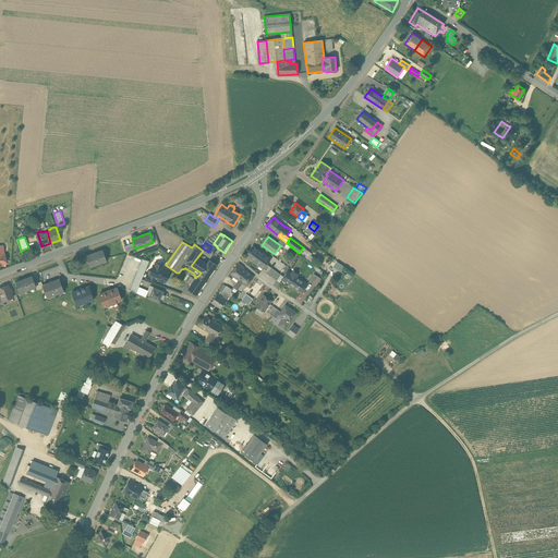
[(133,243),(124,246),(126,252),(135,249),(133,243)]
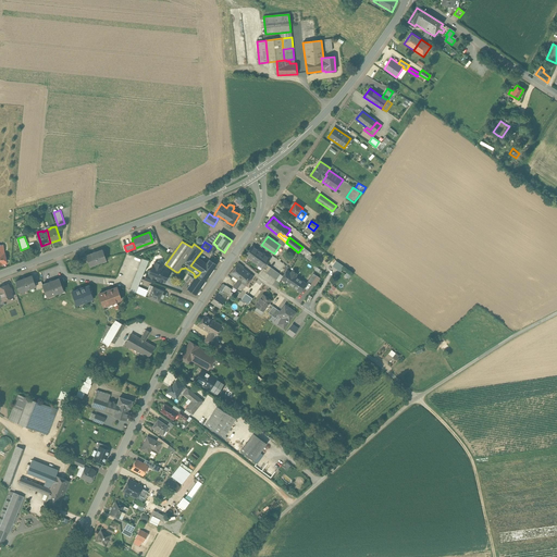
[(217,246),(213,243),(212,244),(213,244),(211,246),(208,251),(213,255),(218,248),(217,247),(217,246)]
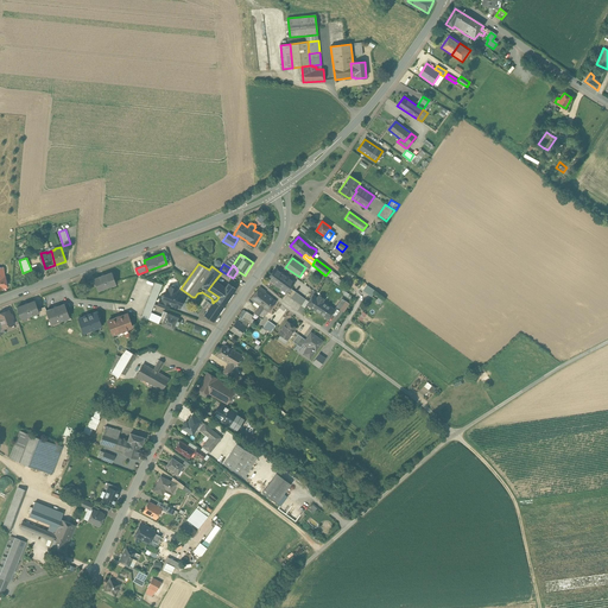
[(295,282),(276,268),(267,279),(286,292),(290,287),(295,282)]
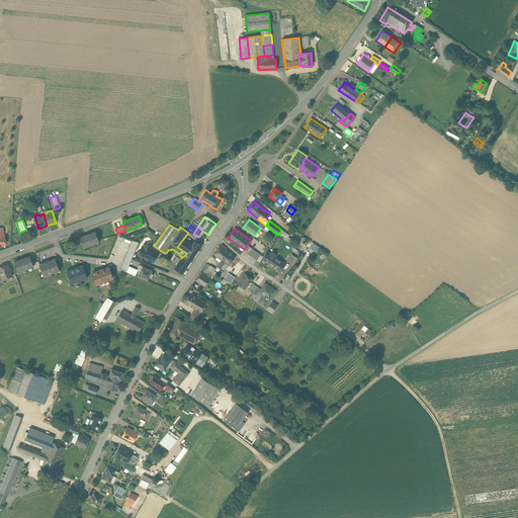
[(281,230),(277,235),(285,241),(289,236),(281,230)]
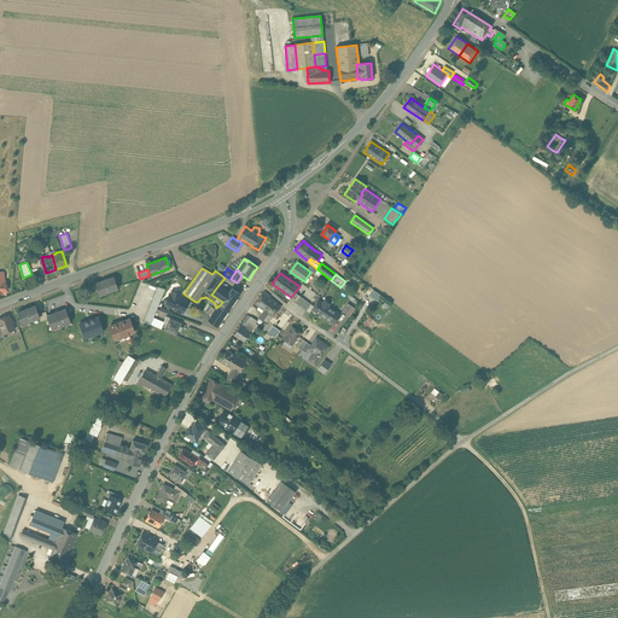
[(114,277),(95,284),(95,285),(98,291),(99,295),(117,289),(114,277)]
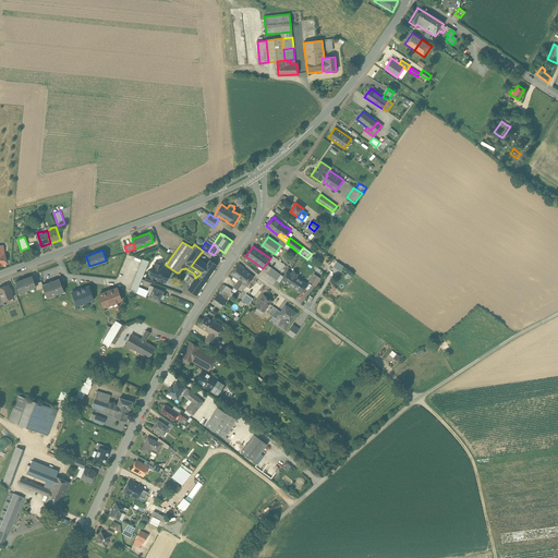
[(86,257),(77,261),(80,266),(88,263),(86,257)]
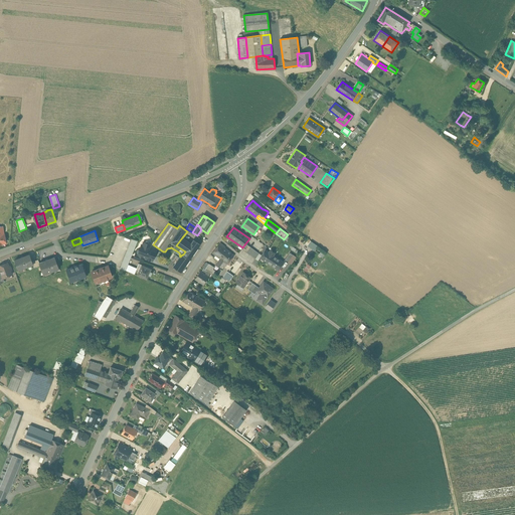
[(182,237),(176,245),(185,251),(183,254),(189,259),(199,244),(193,240),(191,243),(182,237)]
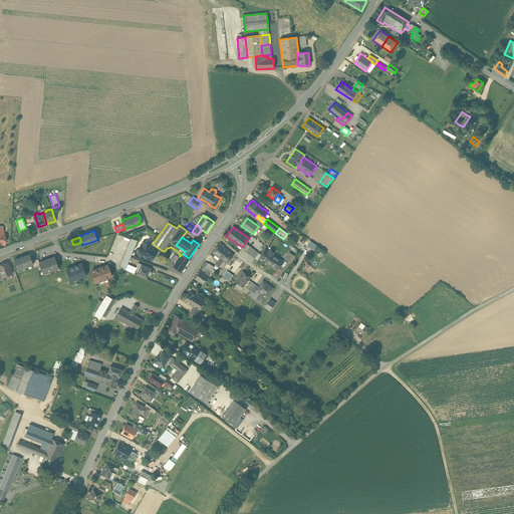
[(132,239),(119,267),(124,269),(125,269),(138,240),(132,239)]
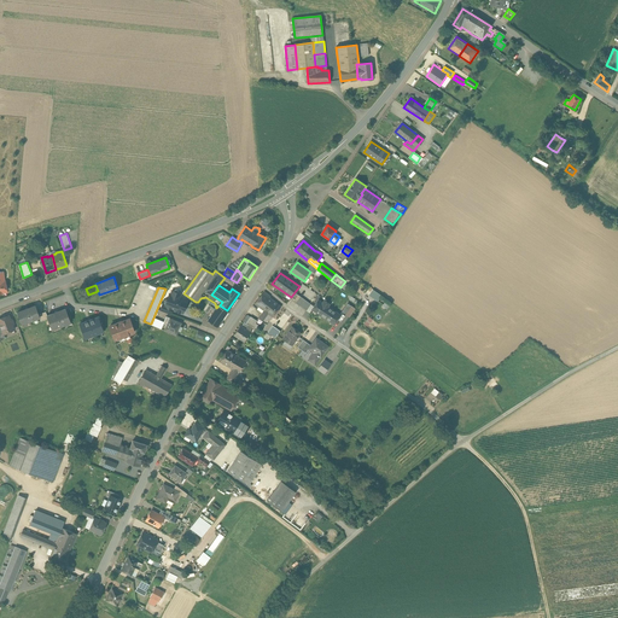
[(373,289),(368,295),(378,301),(382,295),(373,289)]
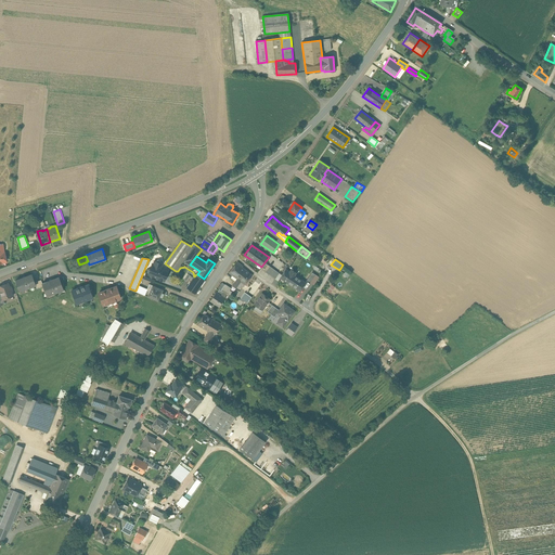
[(156,261),(155,261),(154,265),(152,263),(150,269),(149,269),(147,272),(147,273),(149,273),(149,274),(155,278),(158,279),(162,280),(164,281),(166,275),(167,275),(168,275),(169,272),(168,271),(168,270),(160,267),(162,263),(160,263),(160,262),(160,260),(157,260),(156,260),(156,261)]
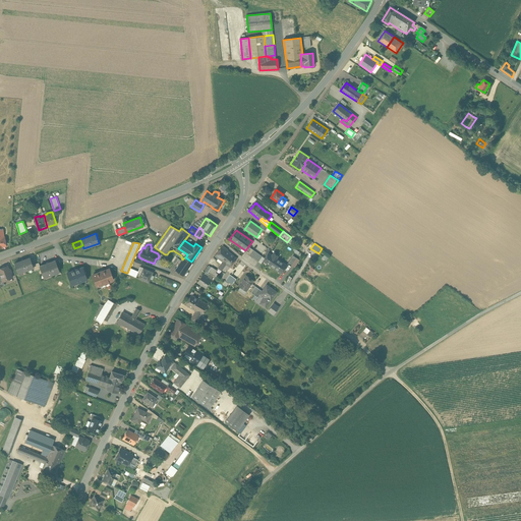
[(228,249),(223,245),(215,256),(223,262),(219,268),(222,270),(226,265),(230,268),(237,258),(227,250),(228,249)]
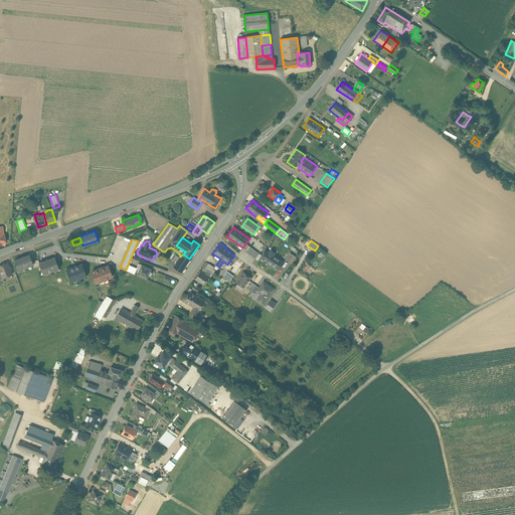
[(259,253),(245,243),(242,247),(241,248),(255,259),(259,253)]
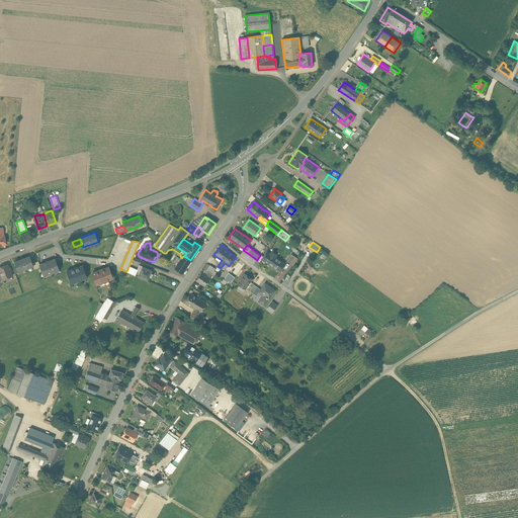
[(270,254),(266,252),(261,259),(269,264),(274,256),(274,257),(276,254),(272,252),(270,254)]
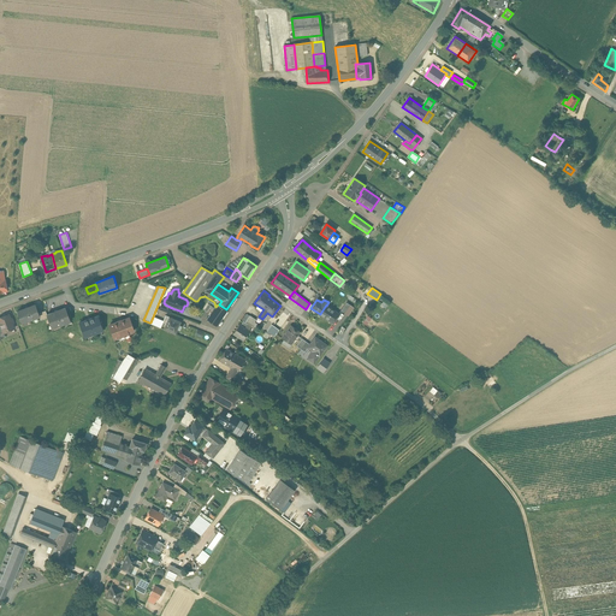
[(347,302),(341,311),(344,313),(350,304),(347,302)]
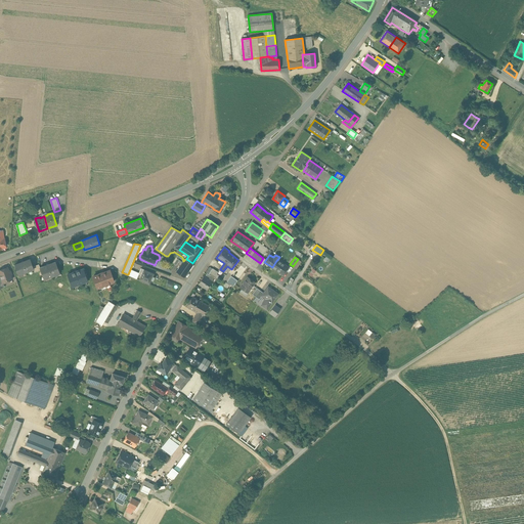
[(30,259),(14,265),(18,274),(33,269),(34,268),(33,266),(30,259)]
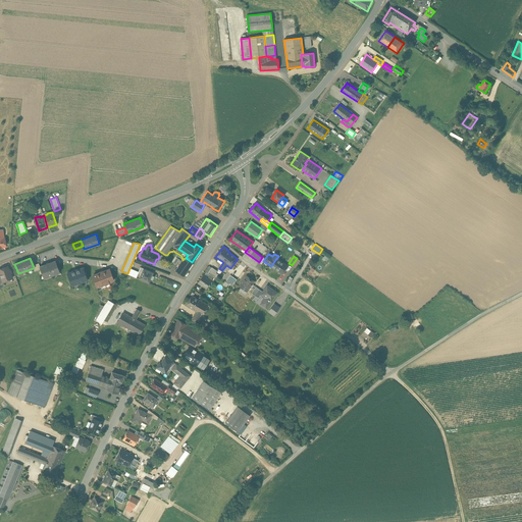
[(183,260),(175,270),(184,275),(192,263),(192,262),(186,258),(185,258),(183,260)]
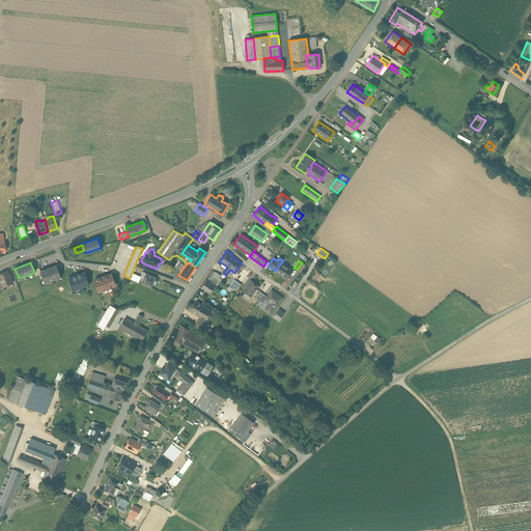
[(281,263),(281,262),(276,271),(287,278),(292,271),(281,263)]
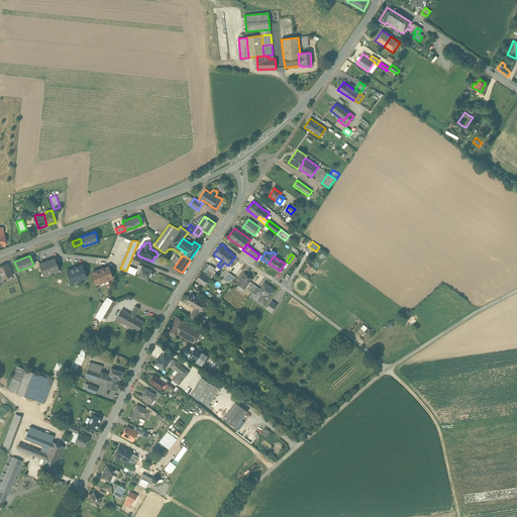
[(39,264),(40,267),(43,276),(59,270),(55,259),(39,264)]
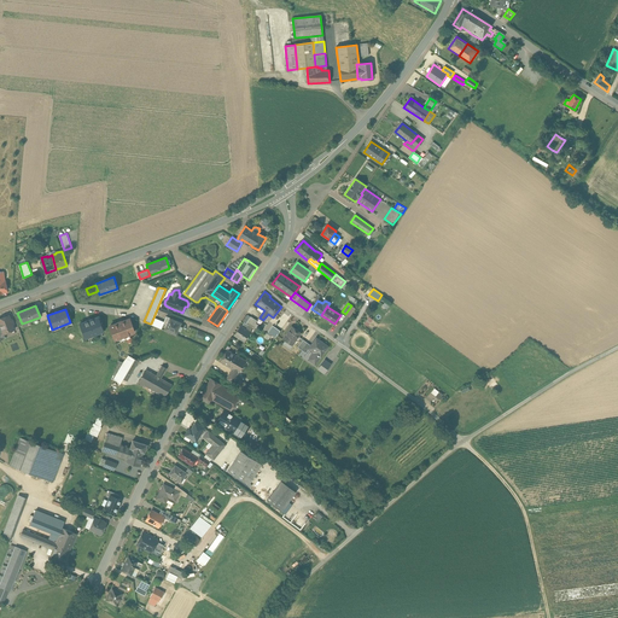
[(9,315),(0,318),(0,324),(1,328),(4,333),(15,330),(12,325),(13,324),(12,320),(10,319),(9,315)]
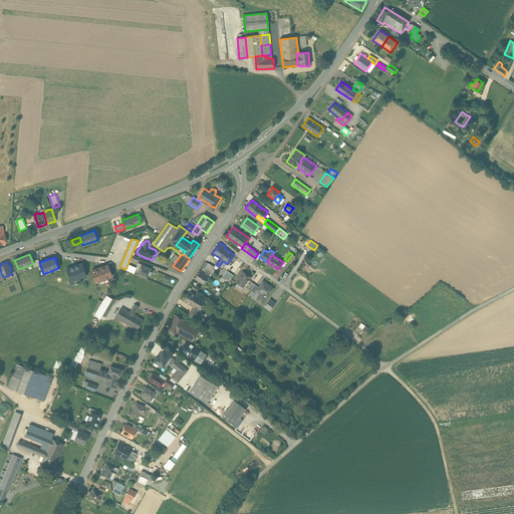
[(81,263),(66,269),(70,281),(86,275),(81,263)]
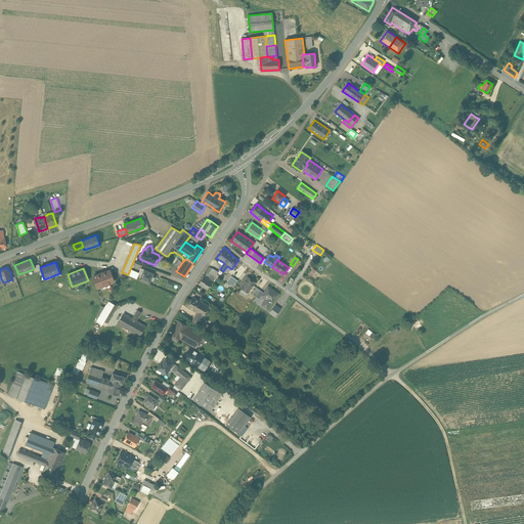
[(154,273),(141,268),(139,273),(138,275),(140,276),(139,279),(149,284),(150,279),(153,280),(155,277),(153,276),(154,273)]
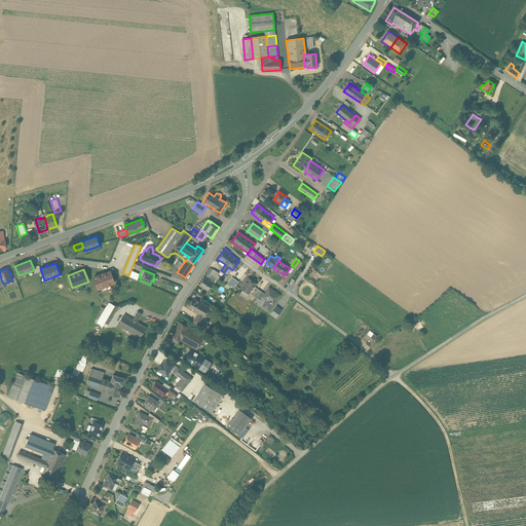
[(219,273),(213,269),(210,274),(218,279),(220,276),(217,275),(219,273)]
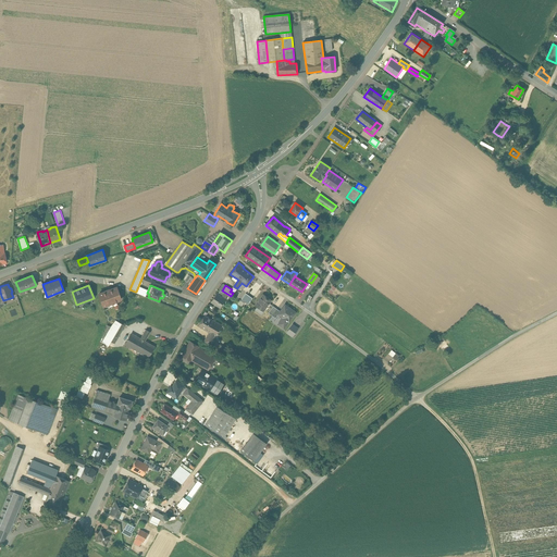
[(148,291),(138,286),(136,293),(145,296),(147,293),(148,291)]
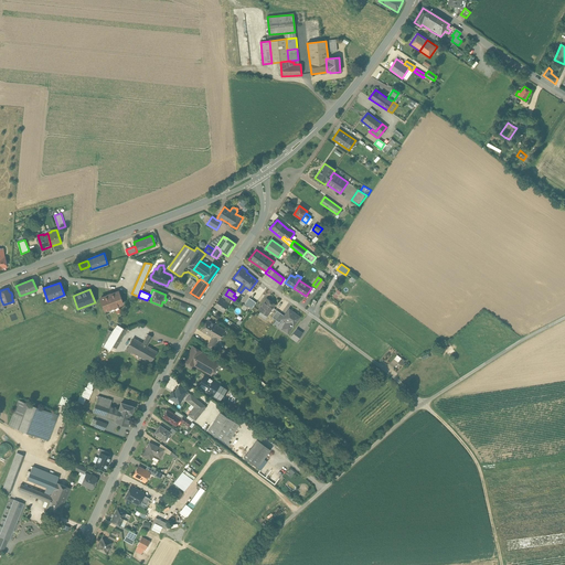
[(118,291),(110,295),(110,294),(107,295),(107,296),(99,298),(104,310),(123,304),(118,291)]
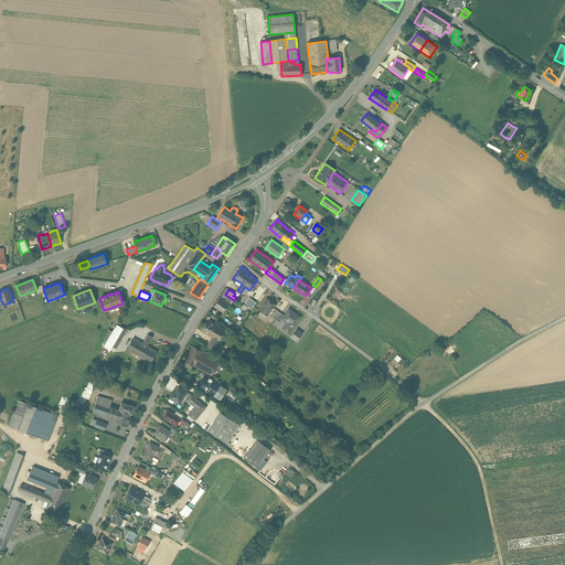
[(227,297),(223,295),(221,298),(220,297),(214,306),(223,312),(228,304),(224,300),(227,297)]
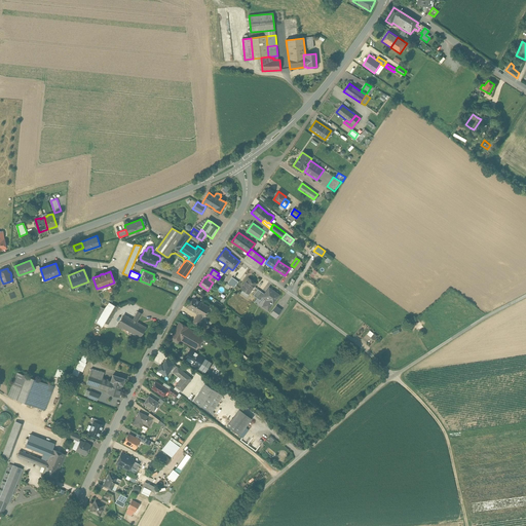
[(238,282),(232,277),(228,283),(234,288),(238,282)]
